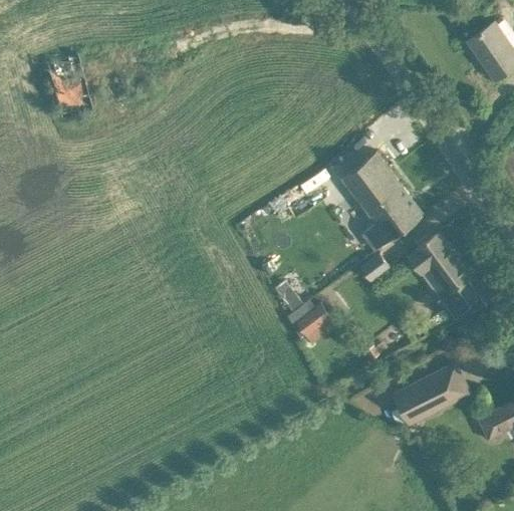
[(469,40),(496,79),(513,66),(513,50),(495,23),(469,40)]
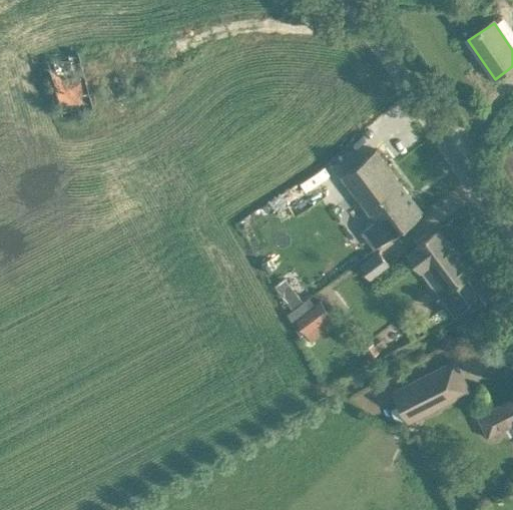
[(46,62),(61,119),(92,110),(77,54),(57,59),(46,62)]
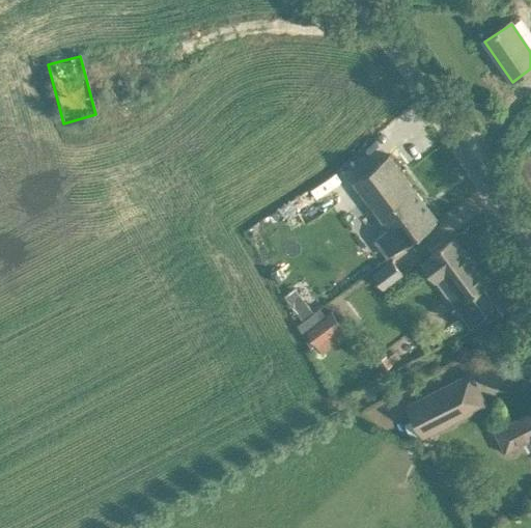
[(354,183),(379,216),(414,190),(389,157),(354,183)]
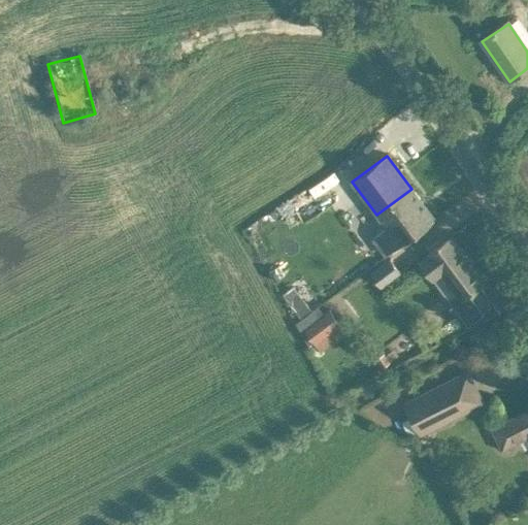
[(411,189),(376,215),(388,230),(373,240),(387,258),(436,221),(411,189)]
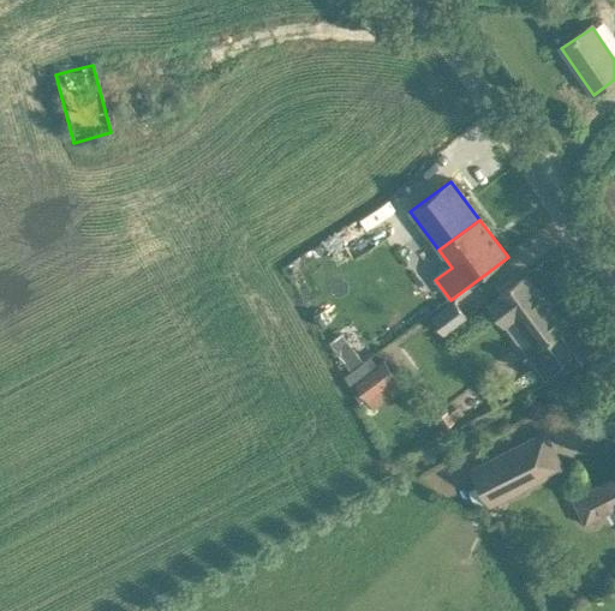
[(501,298),(488,307),(503,329),(517,319),(541,352),(565,334),(524,279),(500,297),(501,298)]
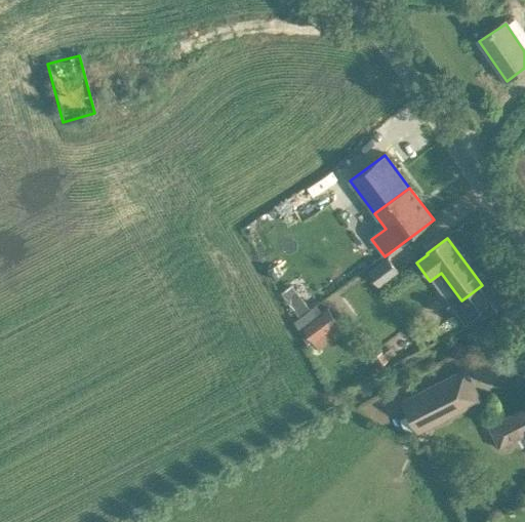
[(369,274),(378,287),(399,273),(389,259),(369,274)]
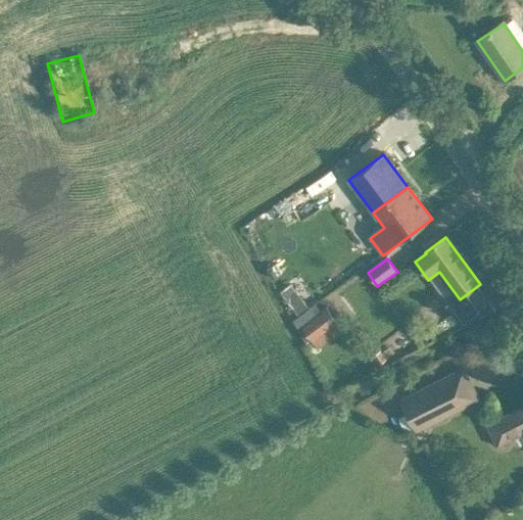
[(302,299),(292,308),(300,318),(311,310),(302,299)]
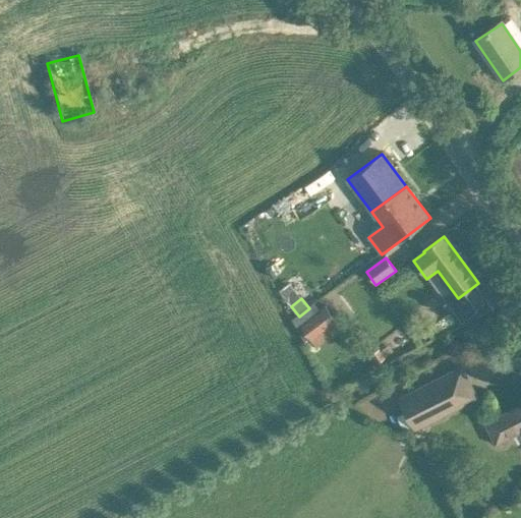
[(472,314),(476,319),(490,311),(485,304),(472,314)]
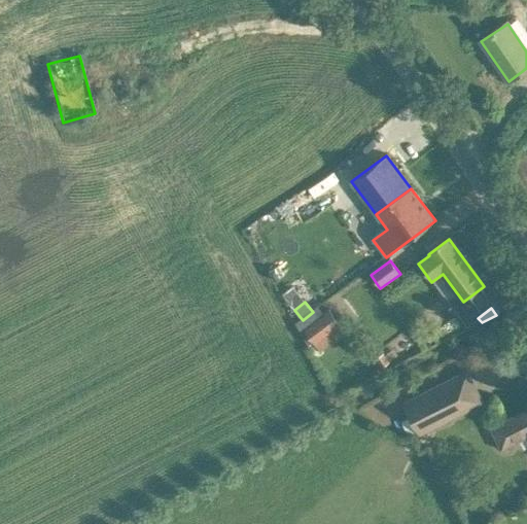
[(316,347),(343,327),(330,310),(304,329),(316,347)]
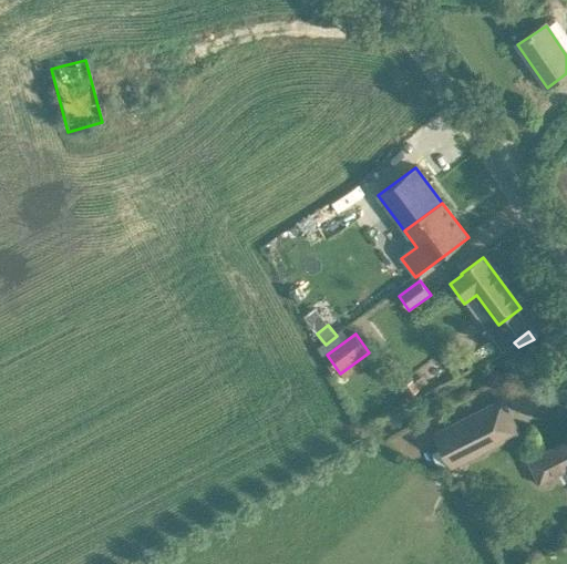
[(404,388),(411,398),(420,391),(413,382),(404,388)]
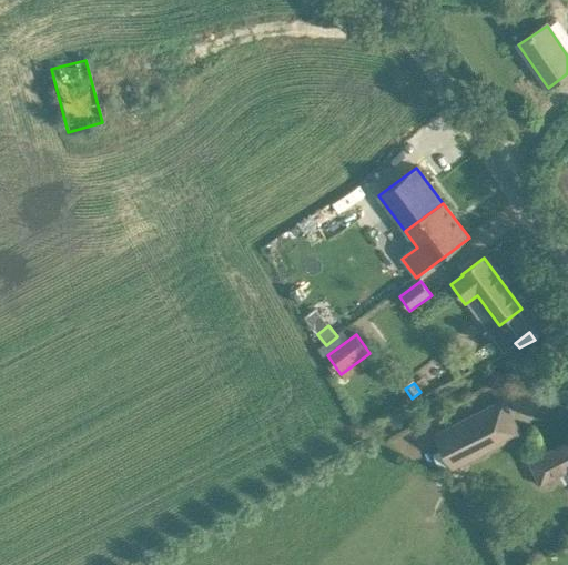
[(436,439),(452,470),(519,435),(503,404),(436,439)]
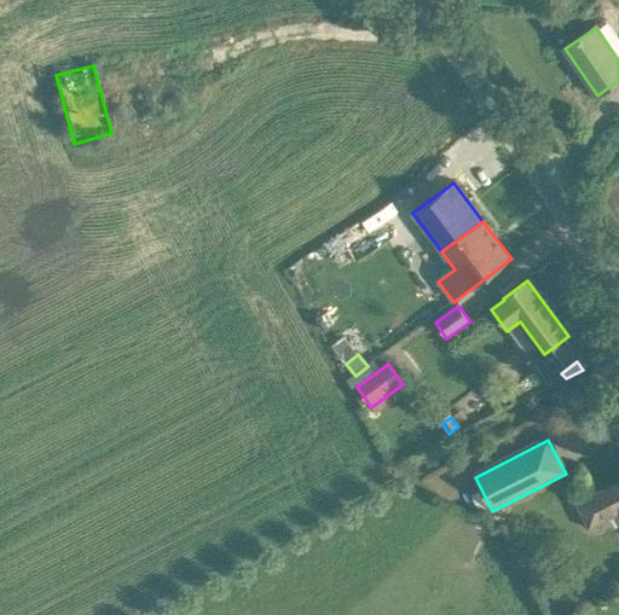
[(613,487),(579,504),(593,529),(618,516),(618,517),(618,482),(613,486),(613,487)]
